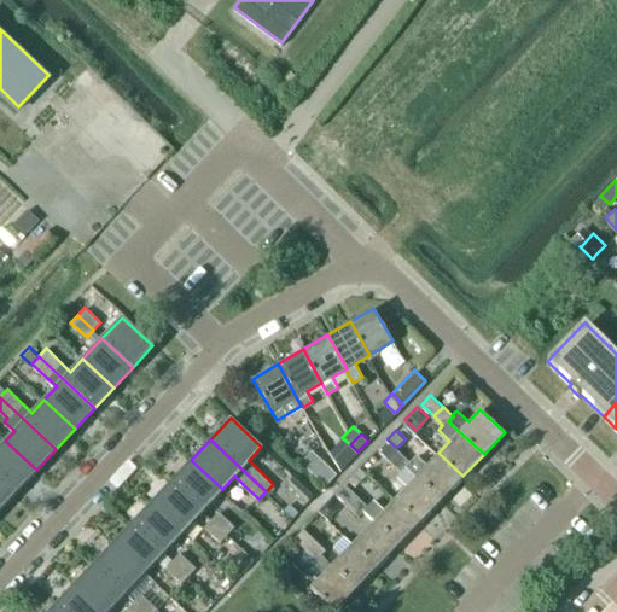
[(390,460),(400,450),(388,439),(379,449),(390,460)]
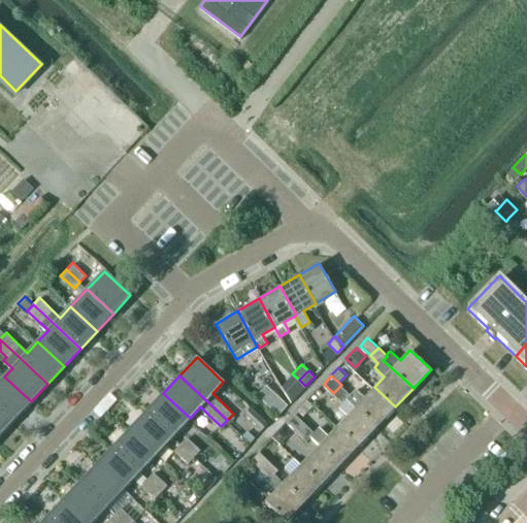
[(0,405),(14,419),(31,401),(4,377),(0,381),(0,405)]
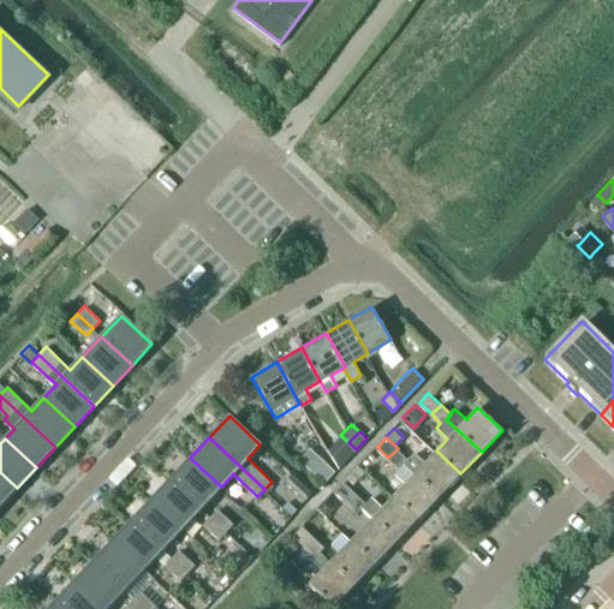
[(325,482),(334,470),(310,447),(299,458),(325,482)]
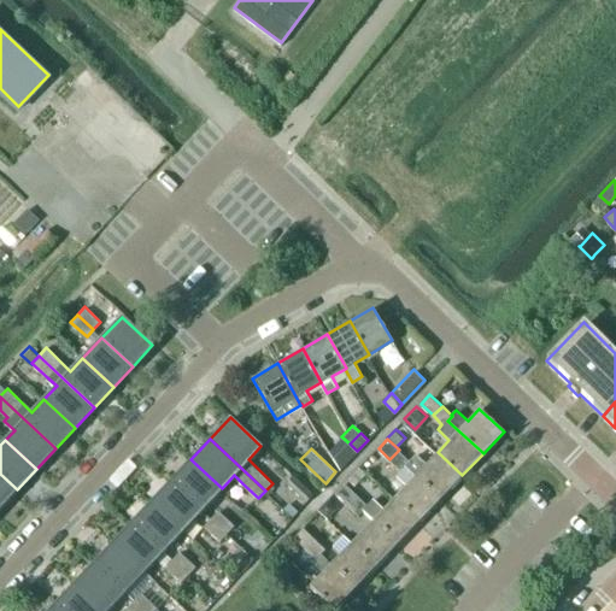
[(410,459),(409,459),(399,450),(389,459),(399,469),(396,473),(408,483),(396,495),(420,520),(440,498),(405,464),(410,459)]
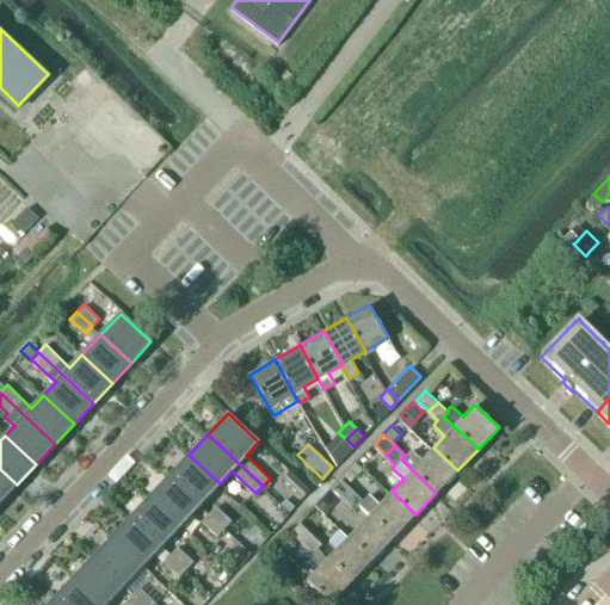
[(457,470),(433,448),(423,458),(412,448),(405,455),(406,455),(401,460),(436,493),(457,470)]
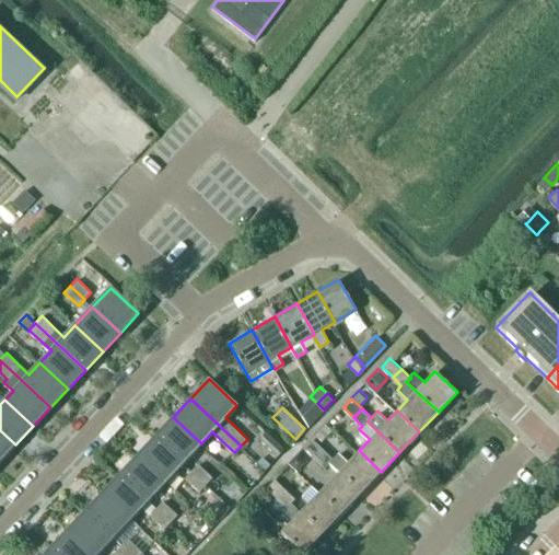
[(184,462),(201,443),(173,417),(155,436),(184,462)]
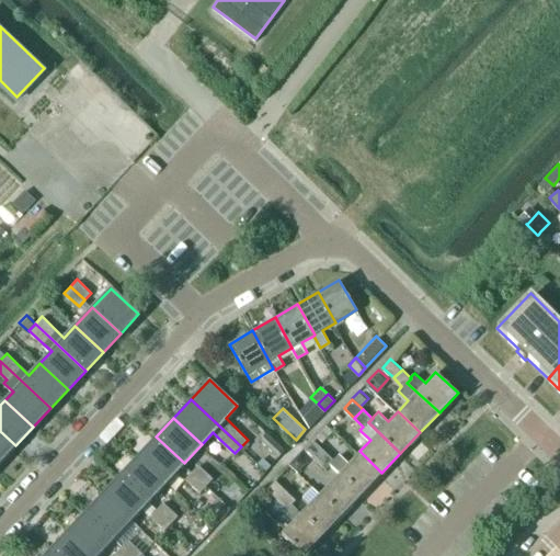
[(322,440),(333,429),(327,423),(317,434),(322,440)]
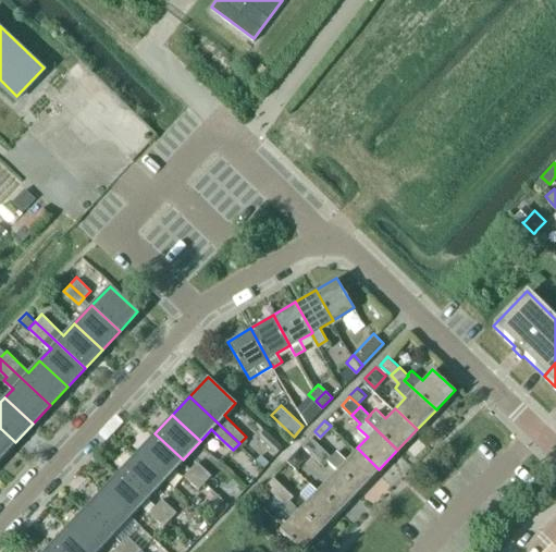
[(273,457),(283,446),(278,441),(279,440),(266,427),(258,434),(272,448),(268,452),(273,457)]
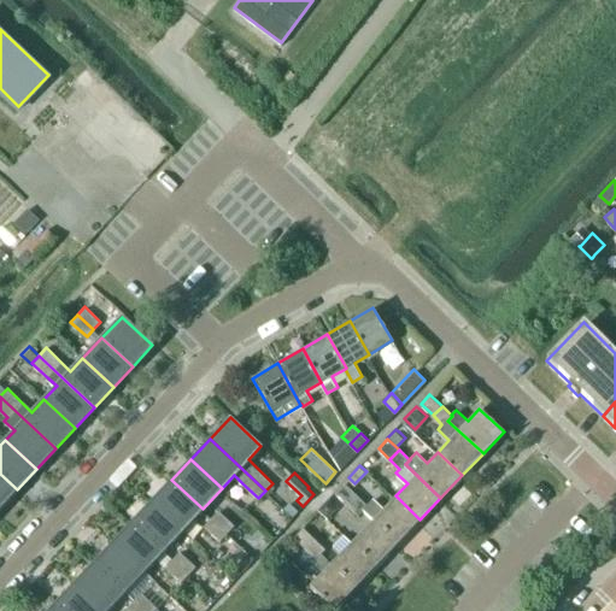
[(0,506),(17,489),(0,474),(0,506)]
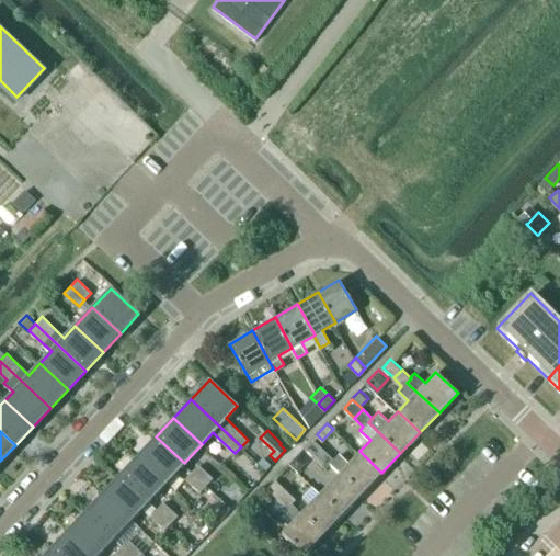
[(167,481),(184,463),(156,437),(138,455),(167,481)]
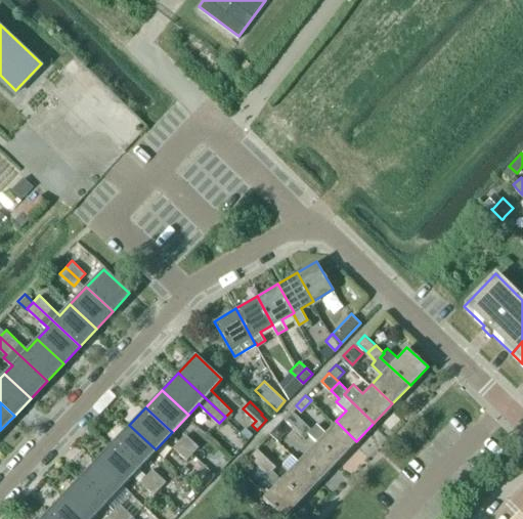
[(295,427),(303,419),(294,409),(286,418),(295,427)]
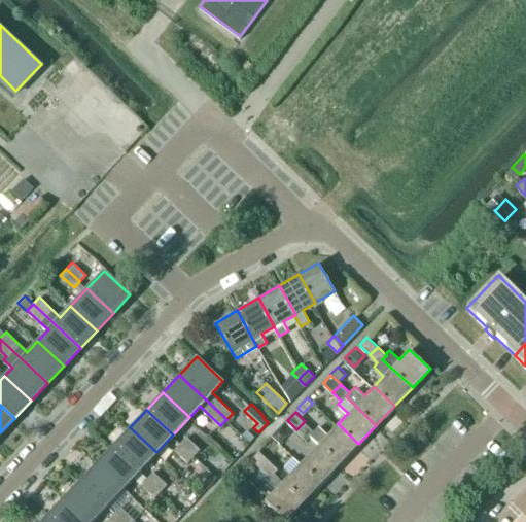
[(310,435),(314,429),(305,421),(296,429),(306,439),(310,435)]
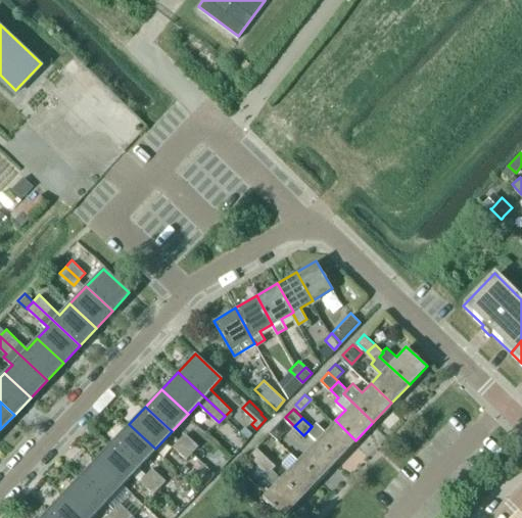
[(337,460),(356,440),(335,420),(326,430),(317,421),(312,426),(307,431),(317,439),(337,460)]
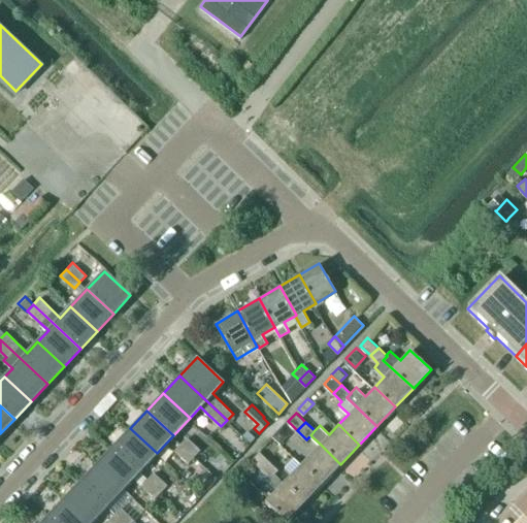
[(286,432),(280,426),(271,434),(280,443),(288,434),(286,432)]
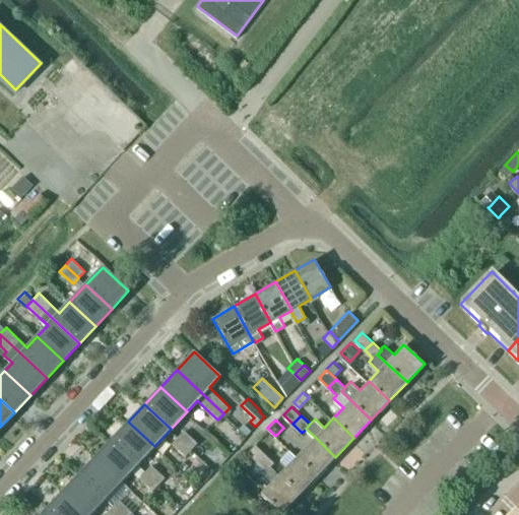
[(138,463),(154,446),(128,422),(112,439),(138,463)]
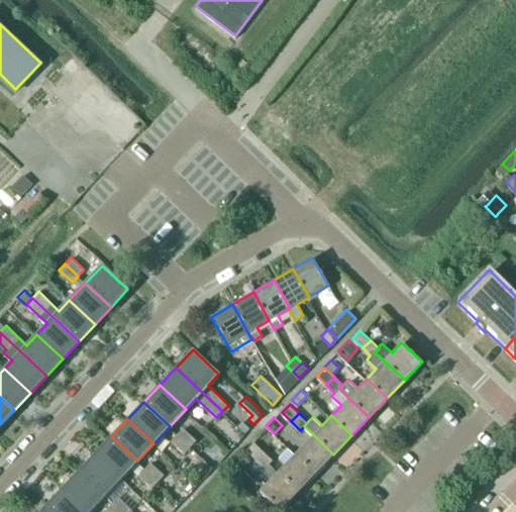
[(247,424),(242,419),(237,424),(245,431),(249,426),(247,424)]
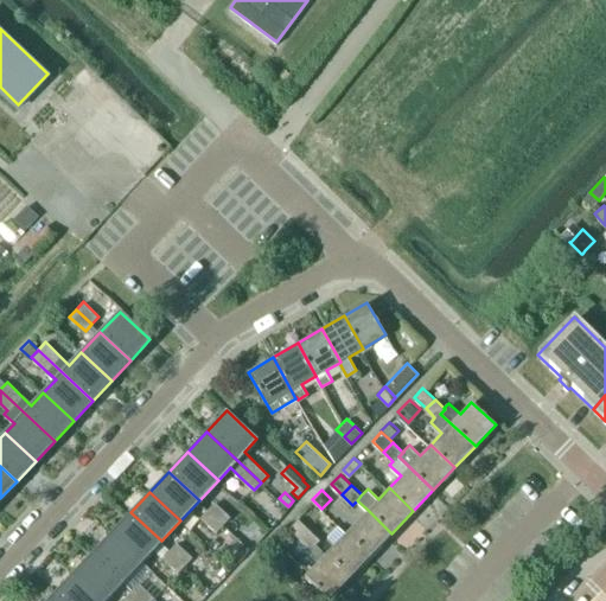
[(208,509),(223,523),(230,516),(215,500),(208,509)]
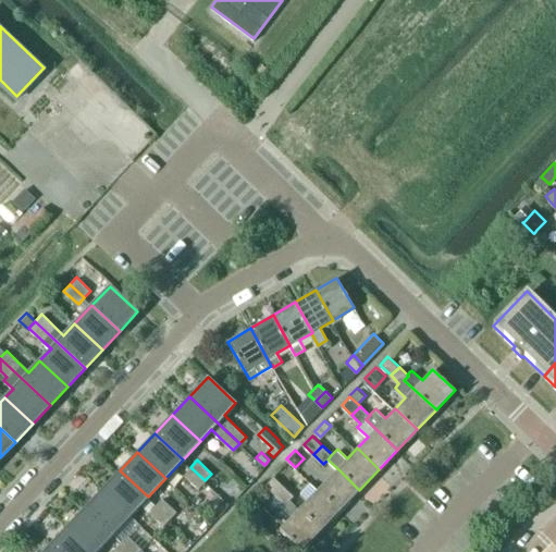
[(198,487),(205,480),(190,467),(184,474),(198,487)]
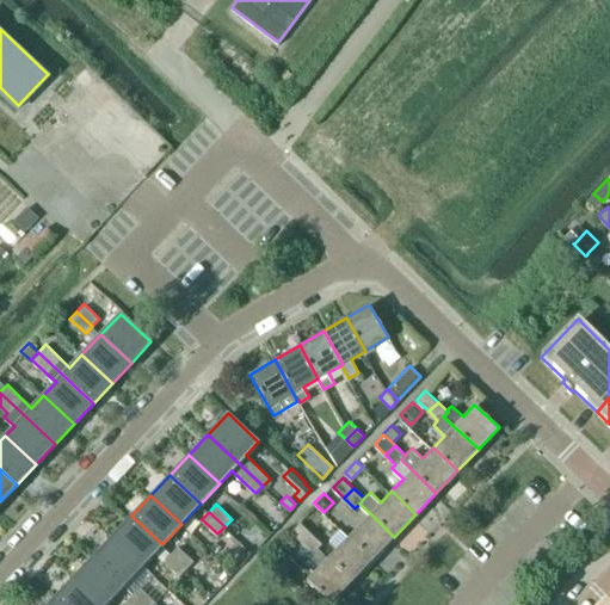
[(374,559),(394,537),(370,513),(349,536),(374,559)]
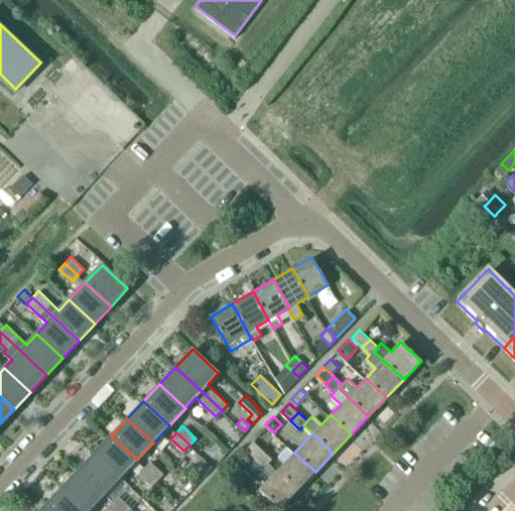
[(121,477),(137,460),(111,435),(95,453),(121,477)]
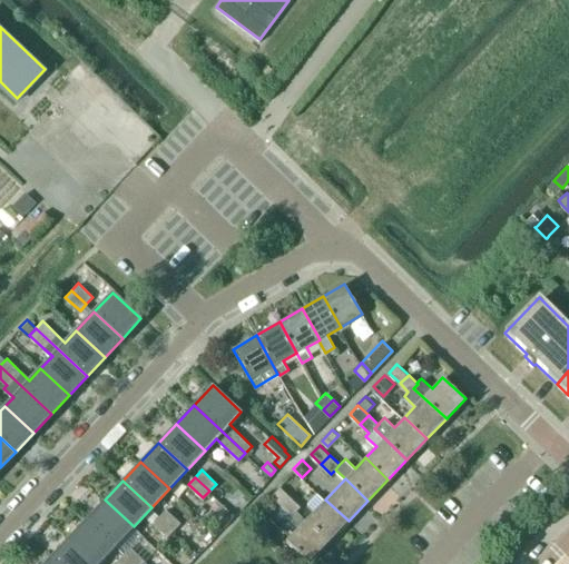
[(282,504),(291,495),(281,486),(272,495),(282,504)]
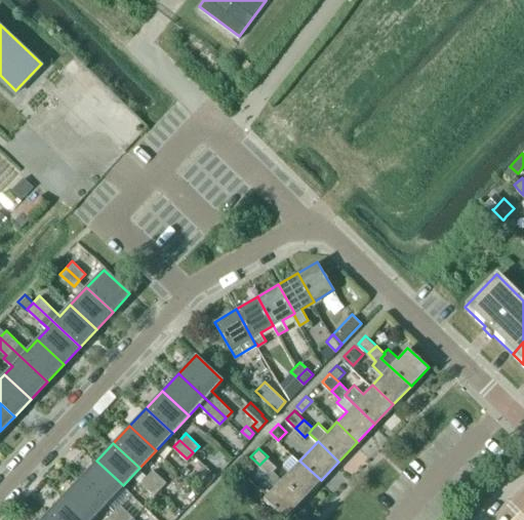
[(321,480),(299,461),(292,452),(283,462),(290,470),(282,478),(282,479),(303,500),(321,480)]
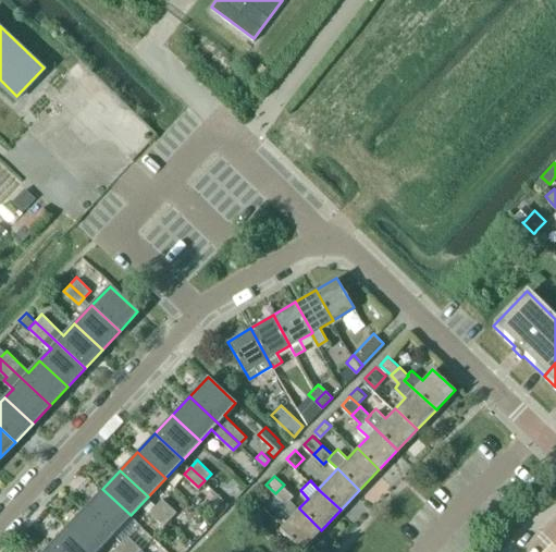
[(299,508),(299,507),(291,499),(294,494),(284,485),(275,493),(284,502),(281,505),(292,516),(280,528),(303,550),(321,530),(299,508)]
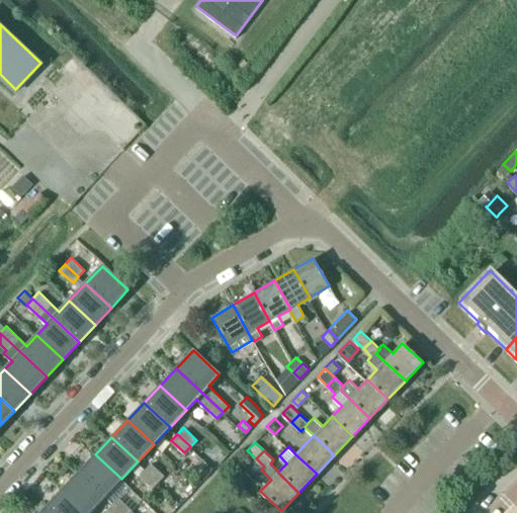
[(105,496),(121,479),(95,454),(79,472),(105,496)]
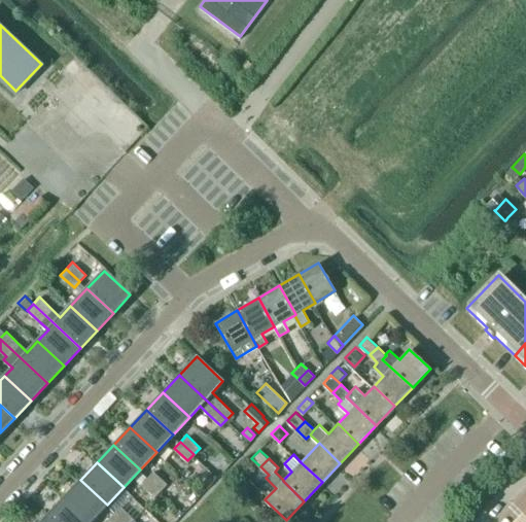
[(239,483),(248,473),(240,464),(230,475),(239,483)]
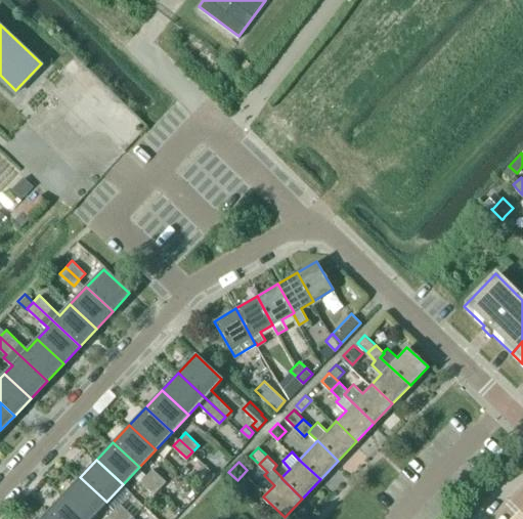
[(146,474),(160,486),(166,480),(153,468),(146,474)]
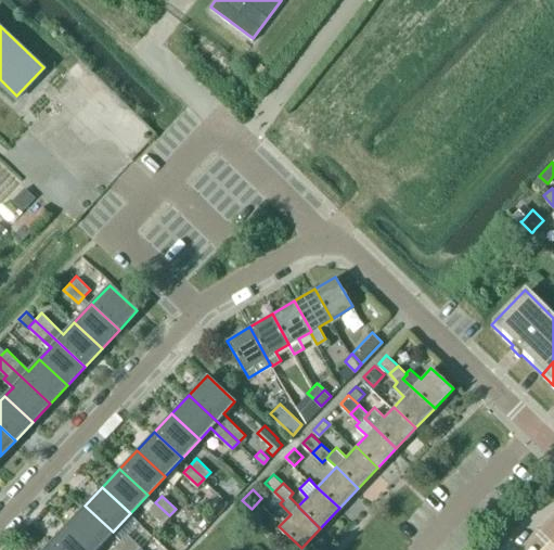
[(163,522),(169,515),(155,502),(149,509),(163,522)]
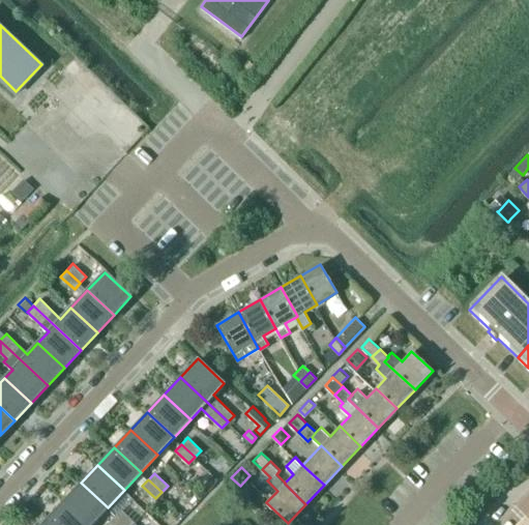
[(90,524),(108,507),(81,483),(64,500),(90,524)]
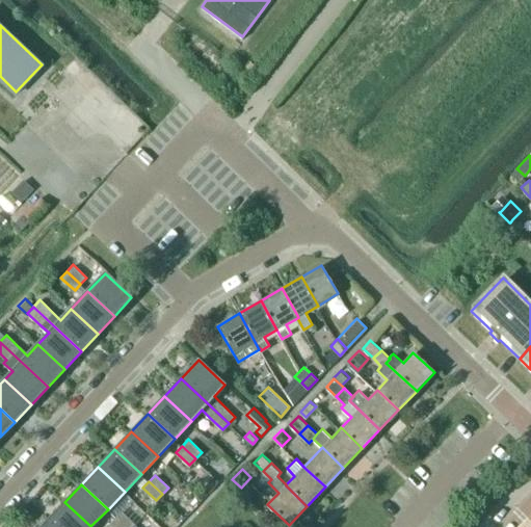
[(55,526),(90,526),(64,502),(48,520),(55,526)]
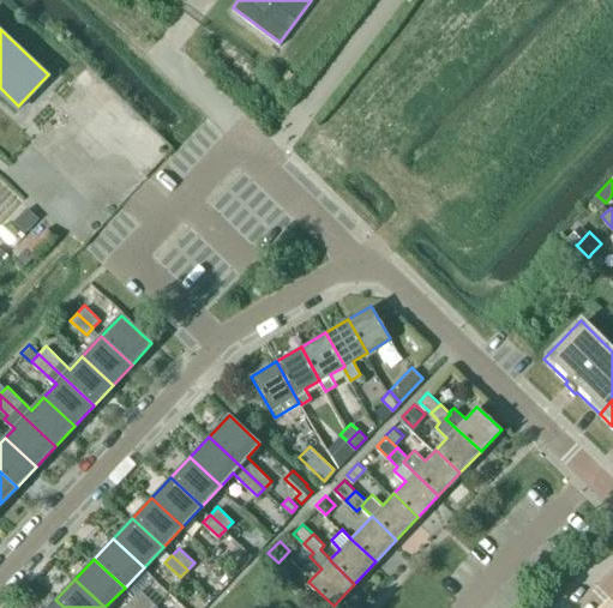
[(133,596),(145,607),(151,607),(156,603),(140,589),(133,596)]
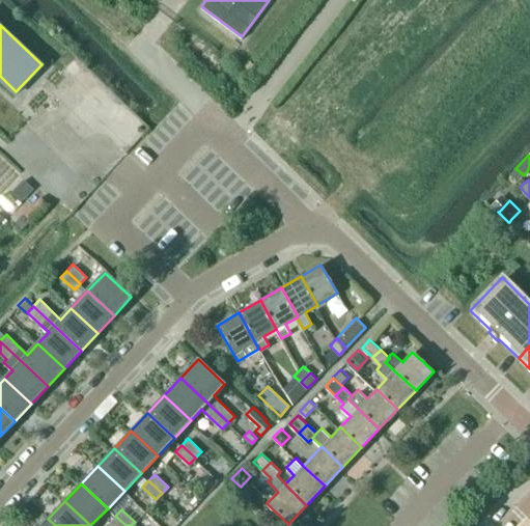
[(113,525),(126,525),(115,516),(109,522),(113,525)]
